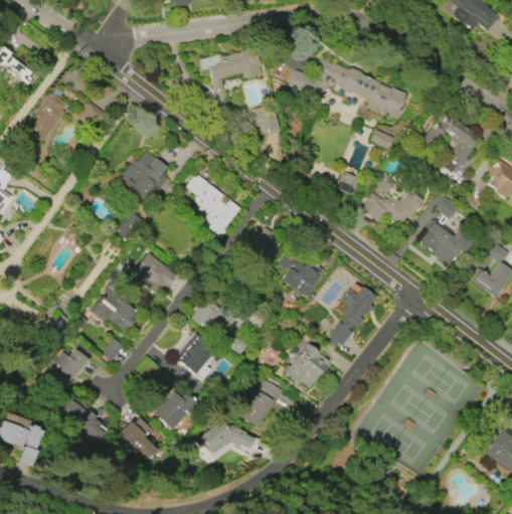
[(479,0),(498,16),(487,29),(479,22),(473,29),(468,26),(469,25),(465,22),(465,23),(462,21),(461,22),(454,16),(455,15),(454,14),(455,13),(454,12),(458,6),(451,0),(479,0)]
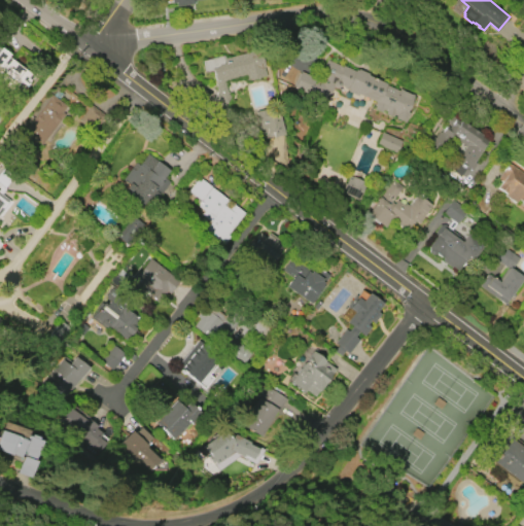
[(33,74),(25,84),(21,81),(16,86),(0,73),(0,49),(2,47),(9,53),(8,56),(33,74)]
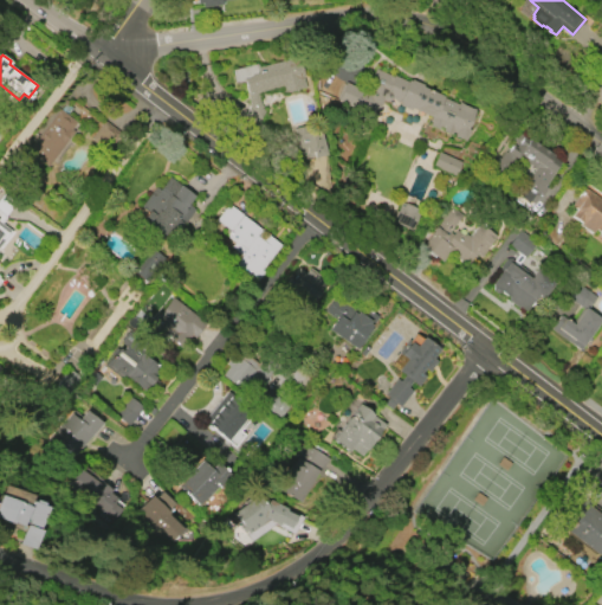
[(260,124),(245,116),(252,104),(246,81),(237,82),(234,69),(259,63),(260,66),(301,56),(308,87),(285,91),(283,88),(260,92),(263,107),(267,109),(260,124)]
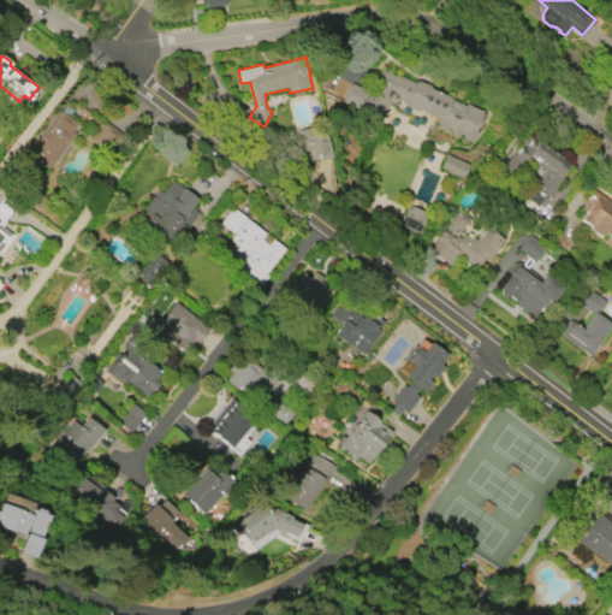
[(368,112),(345,101),(354,82),(376,93),(378,88),(375,87),(384,69),(402,76),(403,75),(417,81),(420,81),(421,80),(434,86),(433,87),(455,96),(453,96),(485,111),(471,141),(452,132),(455,129),(449,126),(447,130),(440,126),(441,123),(440,122),(441,118),(421,110),(421,111),(409,106),(410,104),(400,99),(399,101),(397,101),(393,100),(384,120),(380,118),(380,120),(367,114),(368,112)]
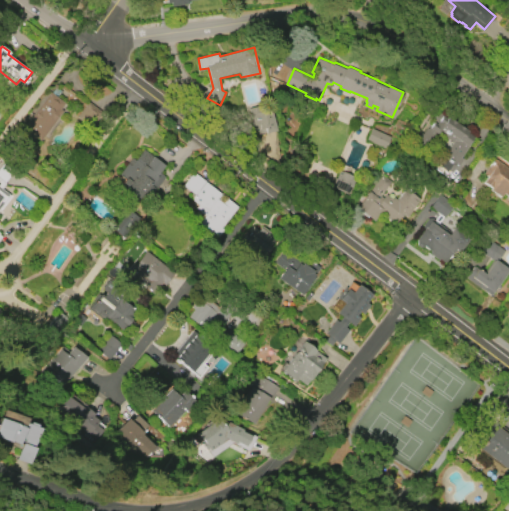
[(24,128),(52,91),(66,102),(62,109),(65,111),(42,142),(24,128)]
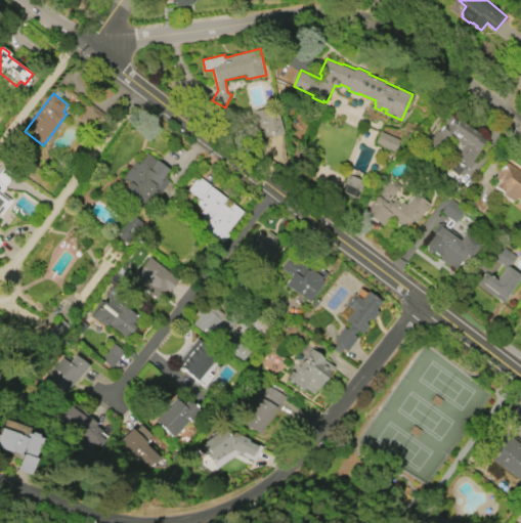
[(278,106),(257,112),(263,138),(286,133),(278,106)]
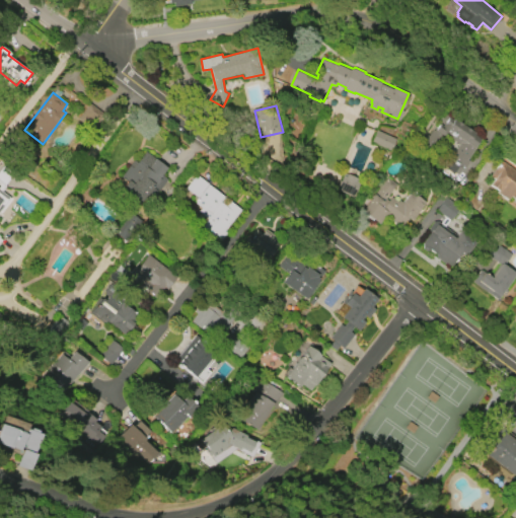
[(448,114),(484,138),(456,175),(445,167),(459,147),(449,140),(437,157),(422,147),(435,129),(436,129),(448,114)]
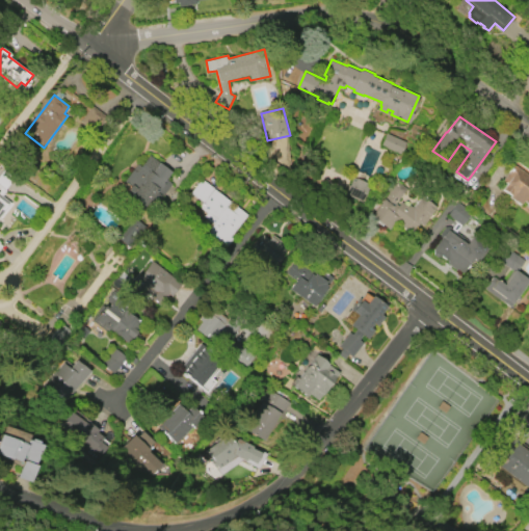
[(388,132),(407,141),(402,155),(382,145),(388,132)]
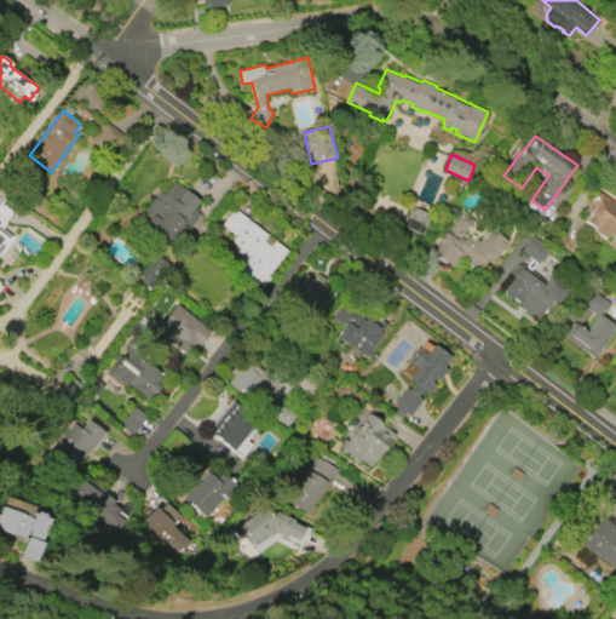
[(147,211),(161,191),(165,194),(176,179),(201,200),(194,208),(202,213),(180,241),(173,235),(166,245),(153,235),(155,233),(147,225),(154,216),(147,211)]
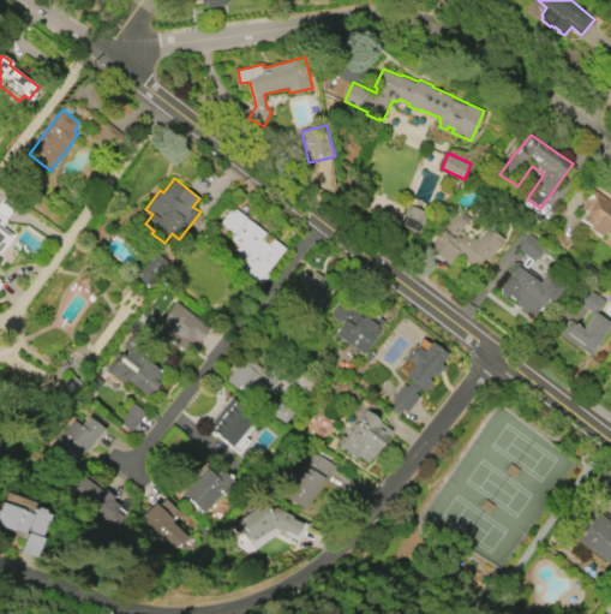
[(610,236),(605,232),(603,236),(591,227),(592,226),(582,219),(587,212),(582,208),(588,200),(588,201),(595,190),(610,201),(610,236)]
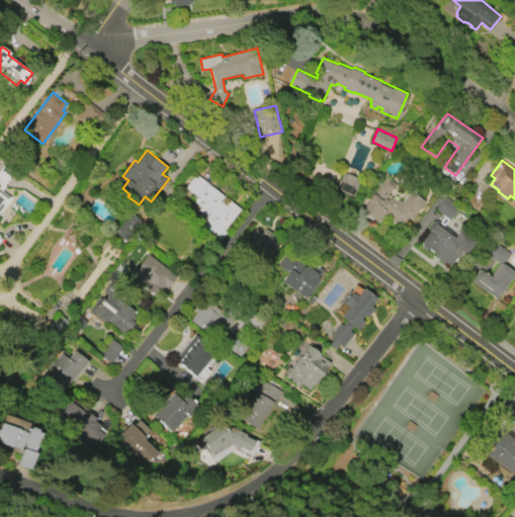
[(345,172),(361,179),(353,196),(338,189),(345,172)]
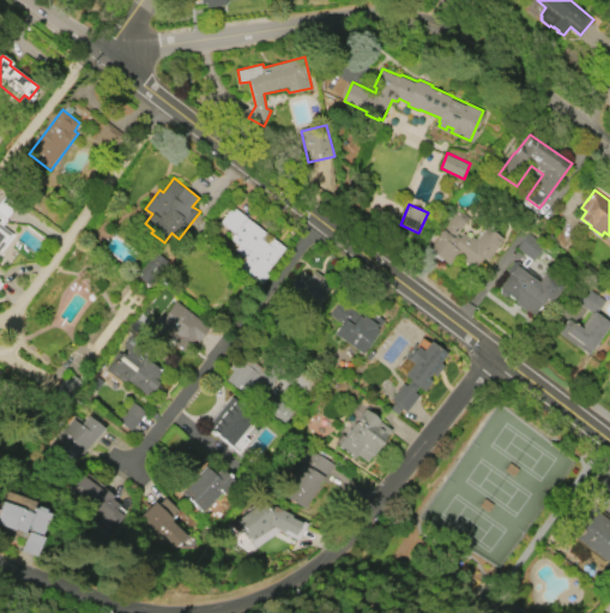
[(285,247),(265,274),(267,275),(260,284),(240,269),(248,258),(247,257),(246,258),(235,251),(239,246),(230,240),(235,234),(219,222),(233,205),(285,247)]
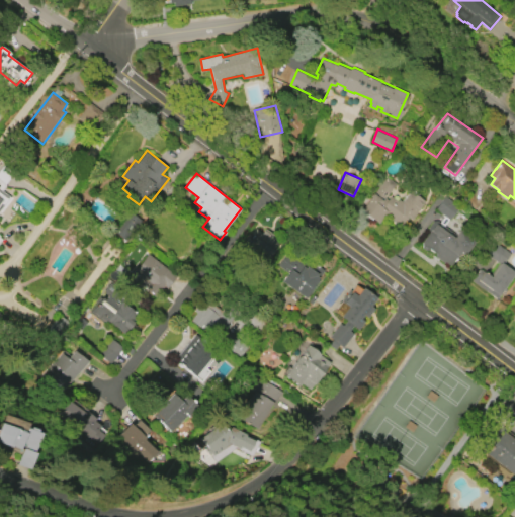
[(426,201),(412,220),(409,217),(403,226),(387,213),(379,225),(361,210),(365,205),(359,200),(367,189),(374,194),(388,177),(397,184),(387,198),(389,200),(392,196),(399,201),(401,199),(404,202),(412,191),(426,201)]
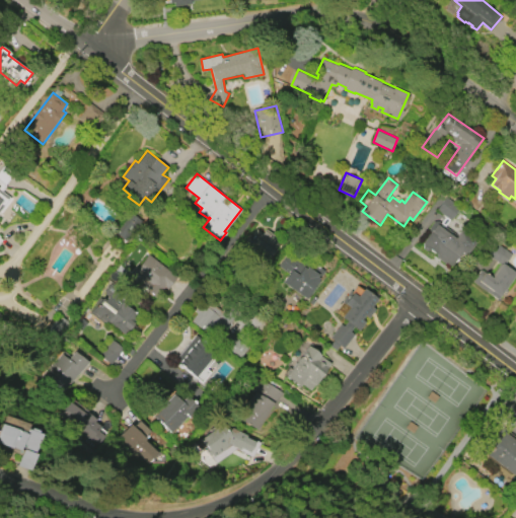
[(0,178),(7,185),(3,191),(12,198),(0,213),(0,237),(2,239),(0,241),(0,178)]
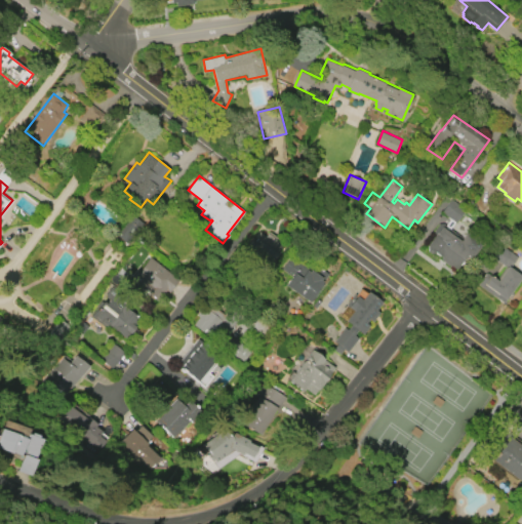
[(457,222),(443,211),(453,199),(467,209),(457,222)]
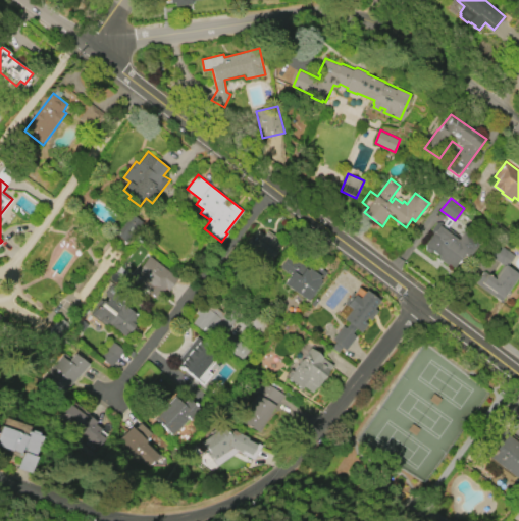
[(449,265),(438,257),(439,256),(433,251),(431,251),(426,247),(427,243),(434,233),(433,233),(433,228),(437,222),(444,222),(461,236),(467,227),(482,241),(470,256),(466,253),(455,266),(451,263),(449,265)]
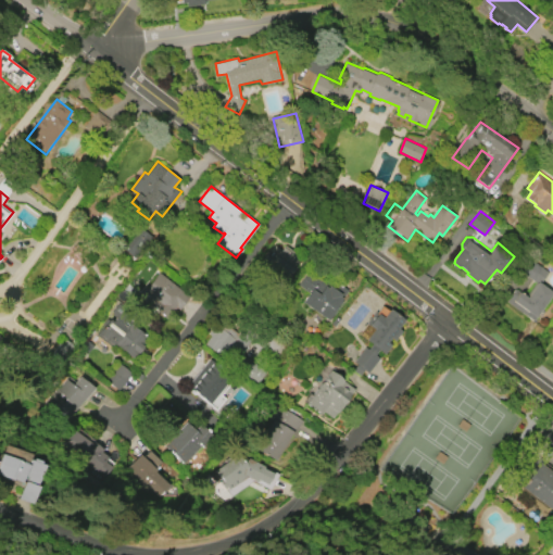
[(299,266),(287,281),(264,264),(267,259),(266,257),(276,244),(283,250),(286,244),(302,257),(297,265),(299,266)]
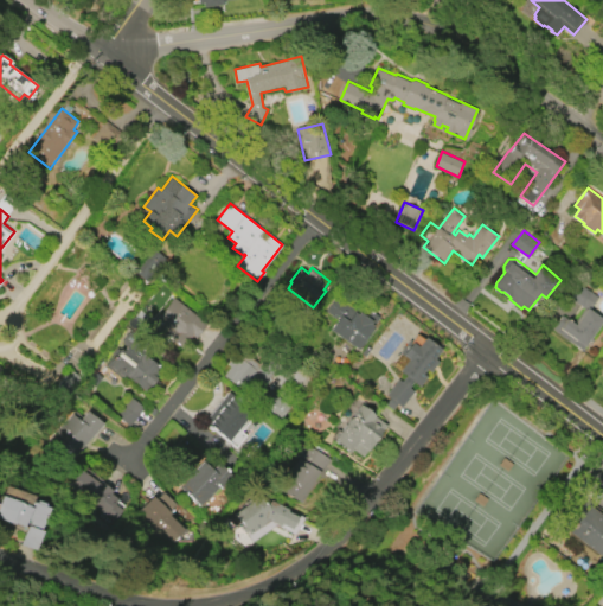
[(359,348),(332,329),(339,318),(328,311),(340,294),(358,307),(361,303),(380,317),(373,326),(376,327),(370,336),(369,335),(359,348)]
